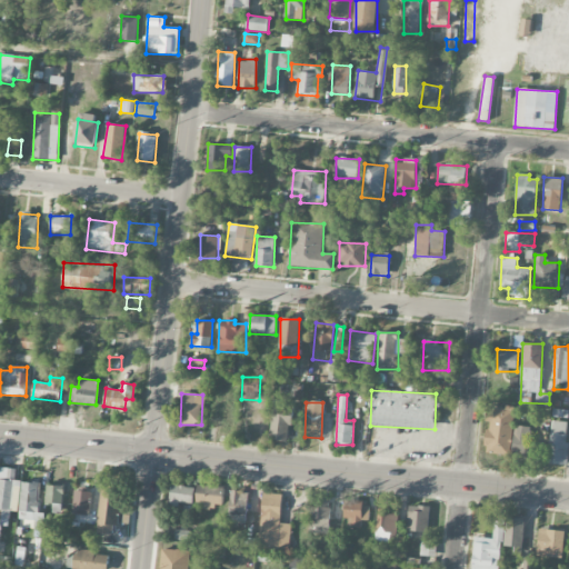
[(289,441),(292,407),(273,405),(270,439),(289,441)]
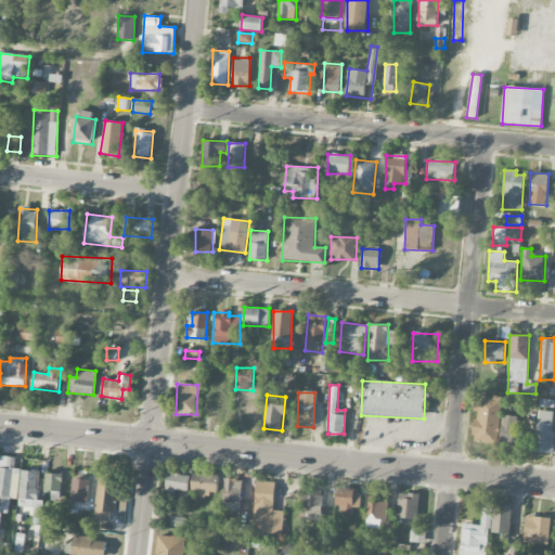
[(499,443),(500,398),(475,396),(474,411),(476,411),(474,442),(499,443)]
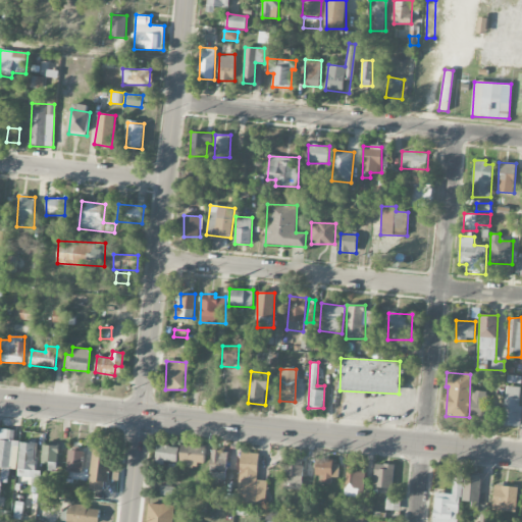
[(520,426),(521,386),(504,386),(503,425),(520,426)]
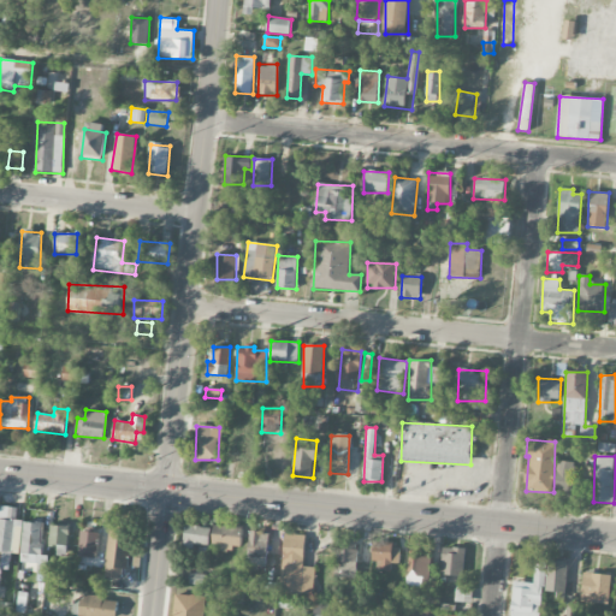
[(574,462),(557,461),(556,498),(573,499),(574,462)]
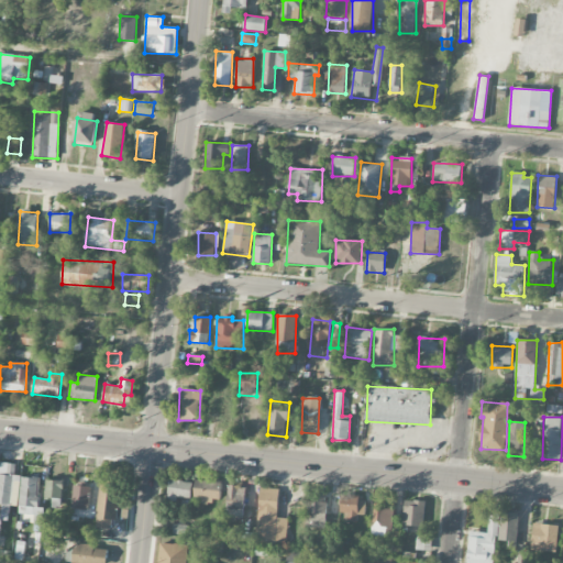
[(0,527),(0,520),(10,520),(10,506),(20,506),(20,475),(15,475),(15,463),(0,462),(0,527)]
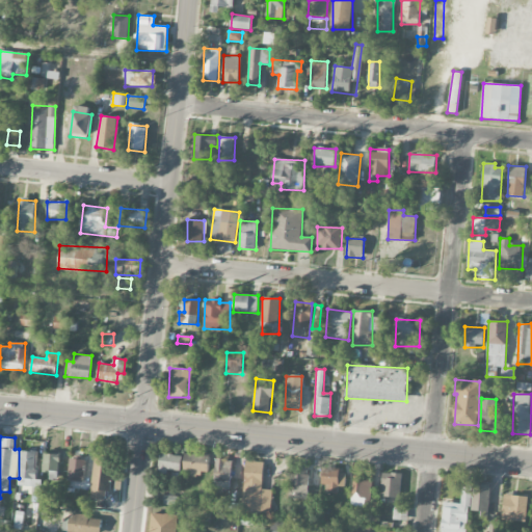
[(36,480),(37,451),(20,451),(19,486),(33,486),(33,498),(41,498),(41,480),(36,480)]
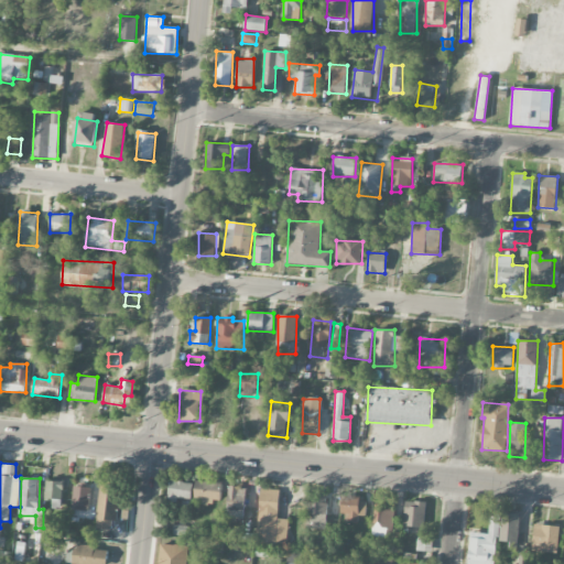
[(53,509),(62,509),(63,481),(46,480),(45,500),(53,500),(53,509)]
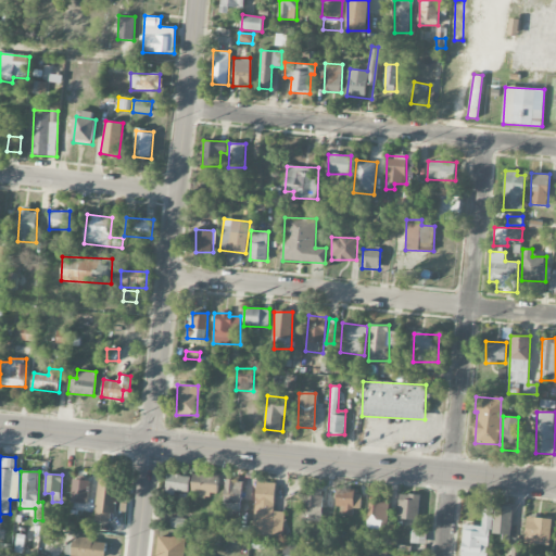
[(190,475),(166,475),(166,494),(175,494),(175,492),(190,492),(190,475)]
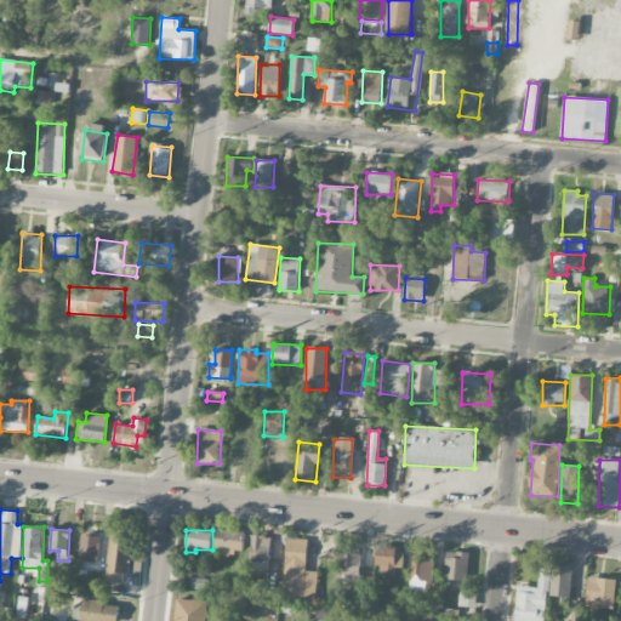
[(243,556),(245,533),(216,530),(214,553),(243,556)]
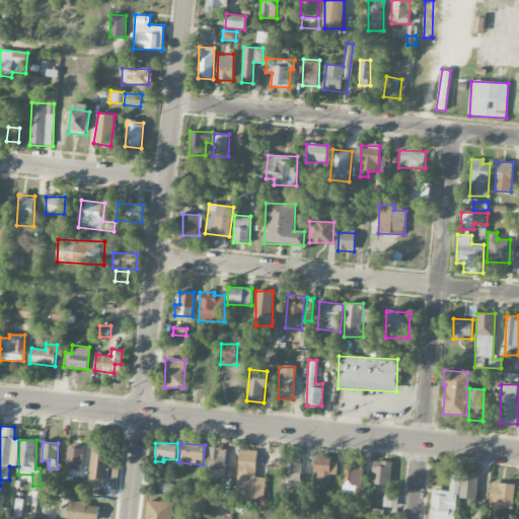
[(108,447),(91,446),(90,486),(107,487),(108,447)]
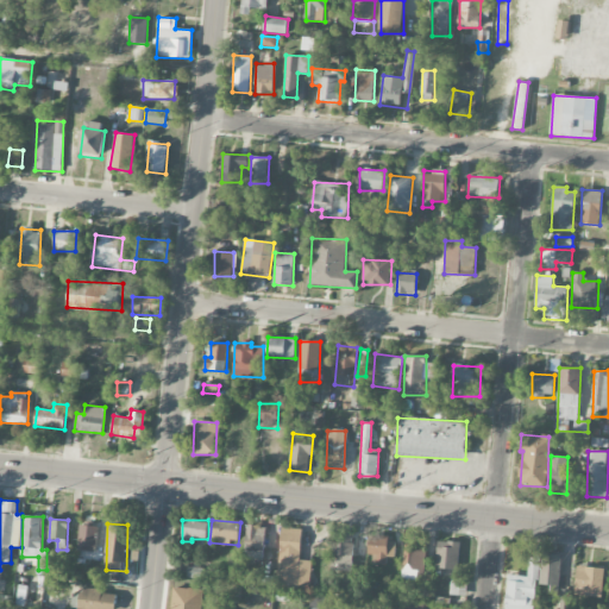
[(99,527),(81,525),(77,550),(94,552),(99,527)]
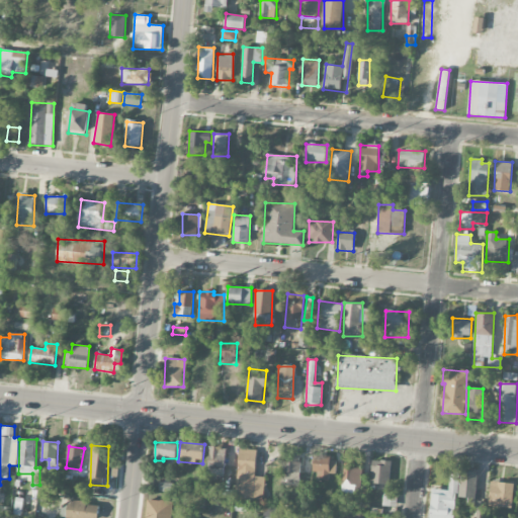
[(227,448),(210,446),(207,472),(225,473),(227,448)]
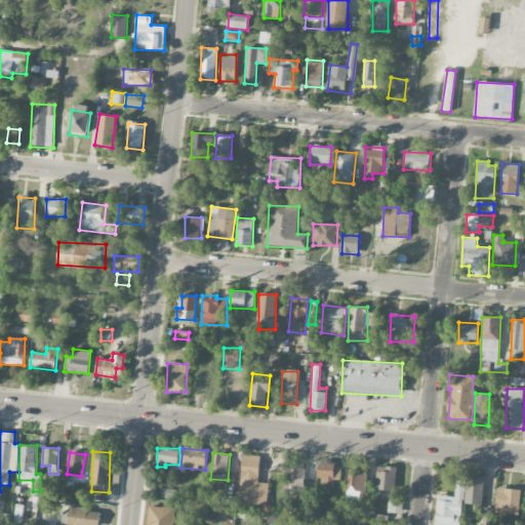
[(260,455),(242,455),(240,507),(268,508),(269,483),(258,483),(260,455)]
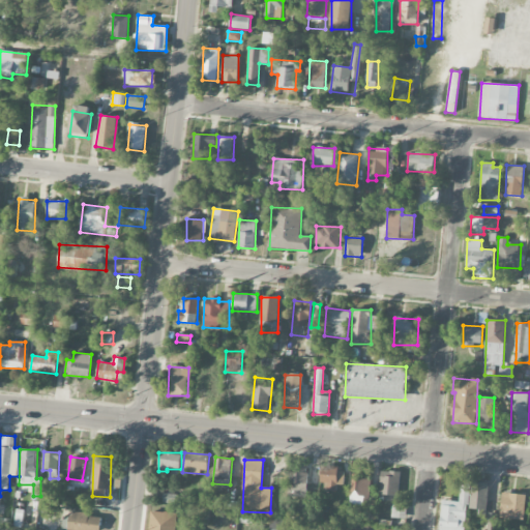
[(289,497),(307,497),(307,465),(290,464),(289,497)]
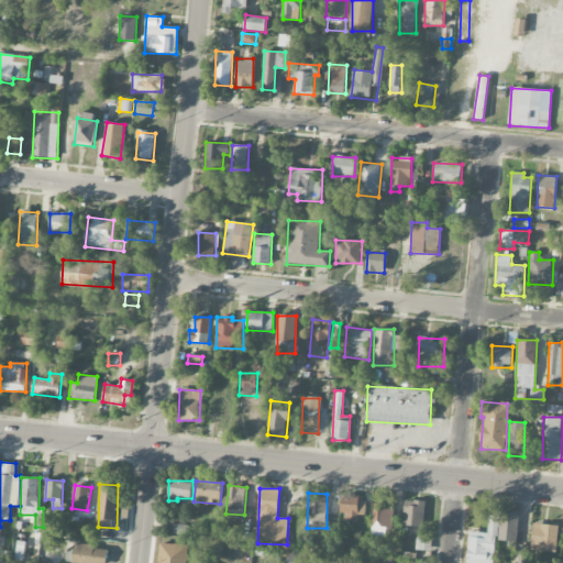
[(342,497),(342,518),(365,519),(365,497),(342,497)]
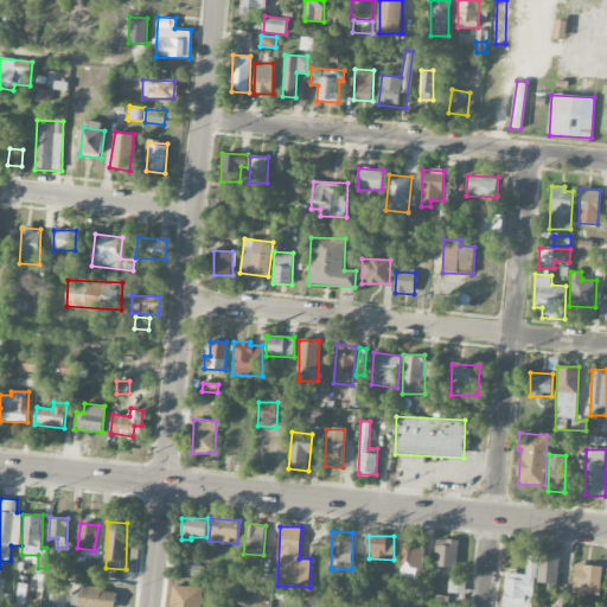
[(458,540),(435,540),(435,567),(458,567),(458,540)]
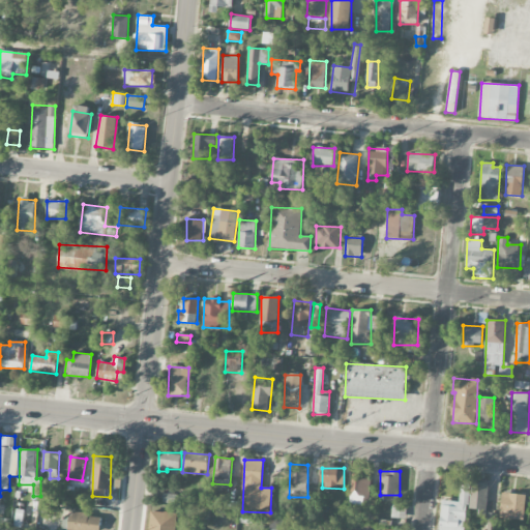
[(367,473),(351,474),(351,504),(367,504),(367,473)]
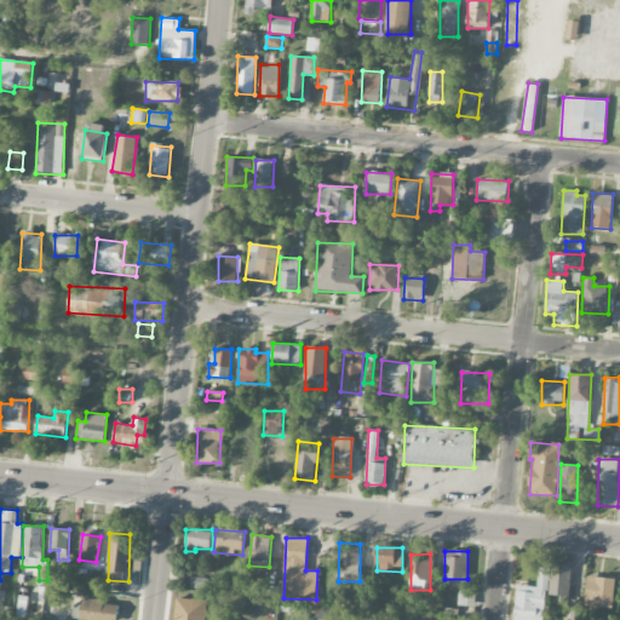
[(570,596),(570,564),(550,564),(550,596),(570,596)]
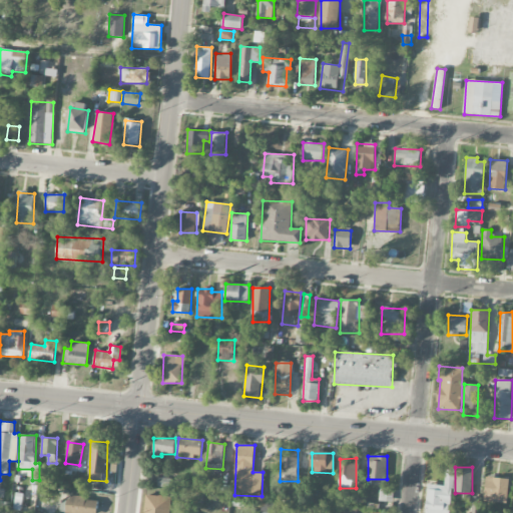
[(453,469),(445,469),(444,485),(428,484),(426,512),(449,512),(450,506),(451,506),(453,469)]
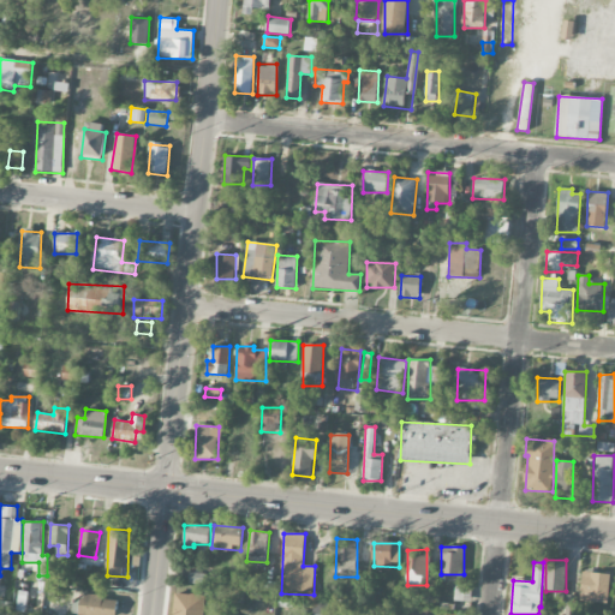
[(607,603),(611,575),(584,571),(579,599),(607,603)]
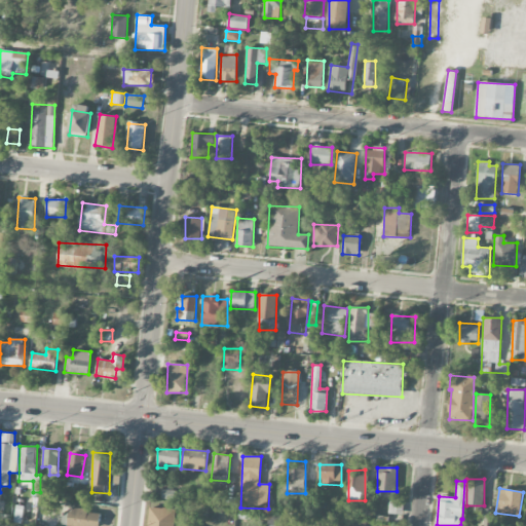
[(176,489),(162,489),(161,498),(176,499),(176,489)]
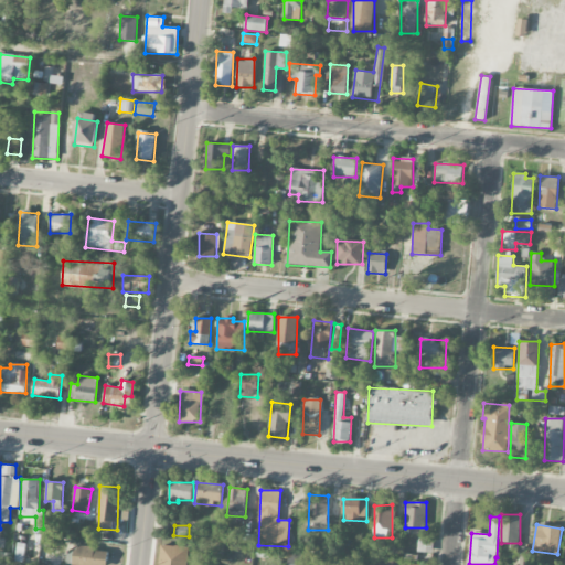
[(106,564),(108,550),(75,546),(73,564),(74,564),(106,564)]
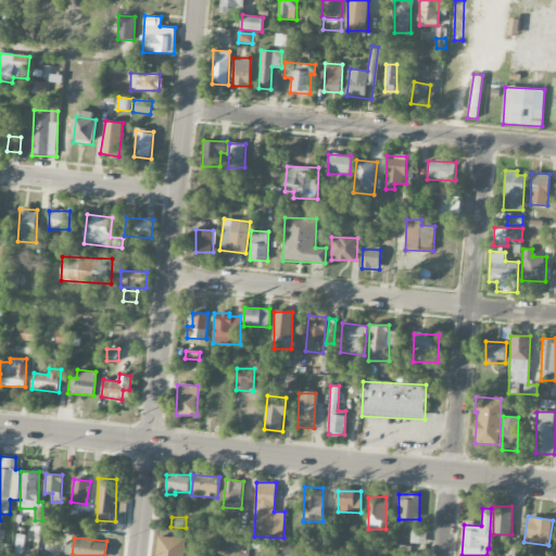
[(294,555),(295,543),(283,543),(282,555),(294,555)]
